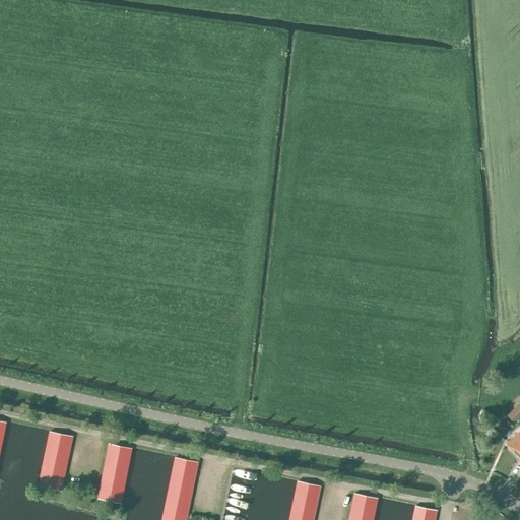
[(514,423),(519,416),(519,402),(507,414),(514,423)]
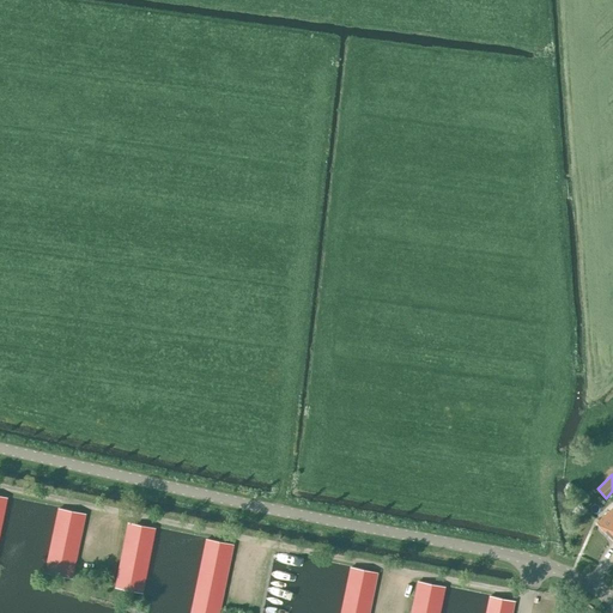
[(612,507),(596,522),(612,540),(612,507)]
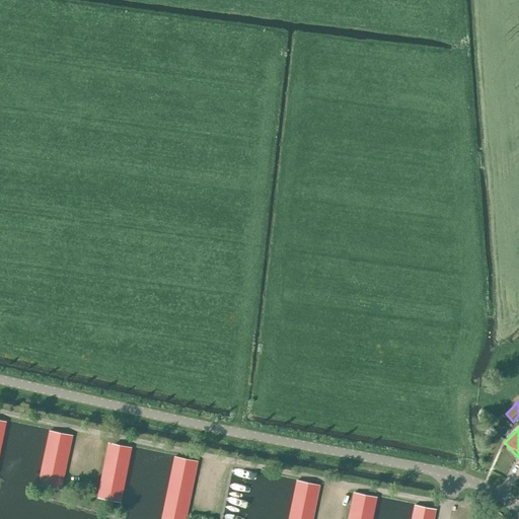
[(60,490),(71,435),(50,430),(38,486),(60,490)]
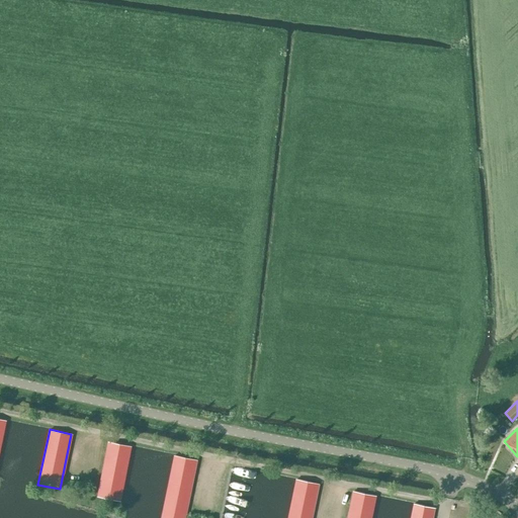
[(131,446),(108,441),(98,497),(119,501),(131,446)]
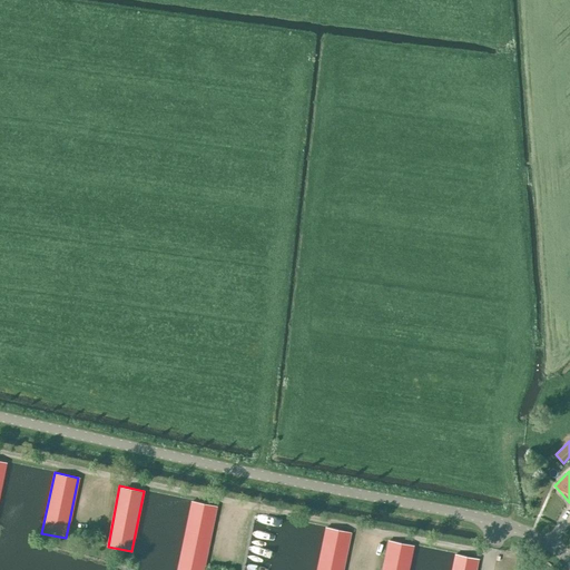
[(192,501),(177,569),(202,569),(216,505),(192,501)]
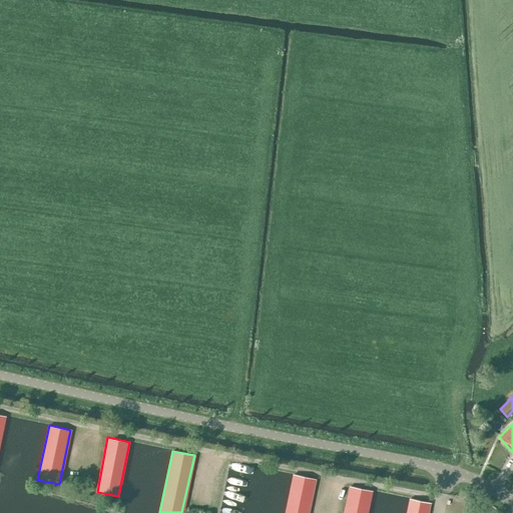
[(308,512),(315,479),(294,474),(286,512),(308,512)]
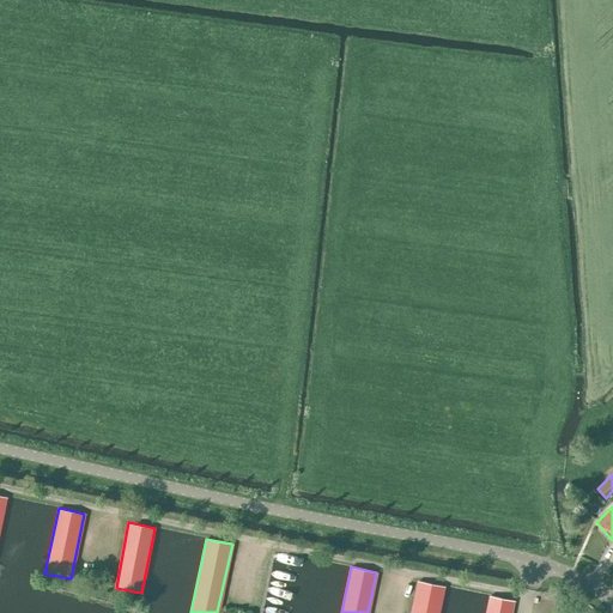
[(437,612),(443,587),(418,581),(411,612),(437,612)]
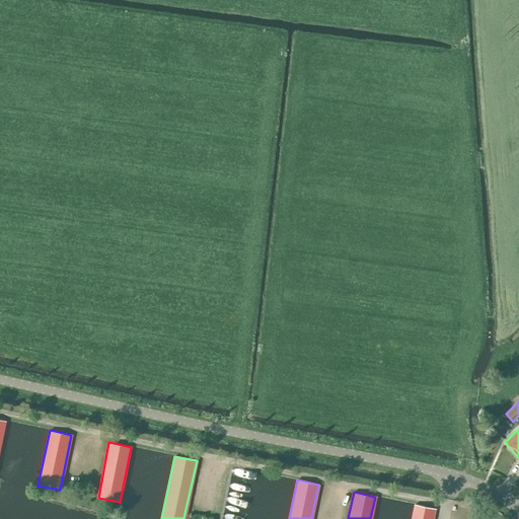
[(432,518),(435,508),(415,505),(412,518),(432,518)]
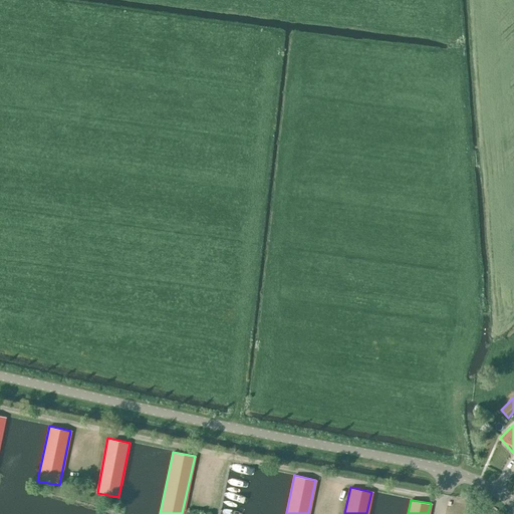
All buildings are outlined.
